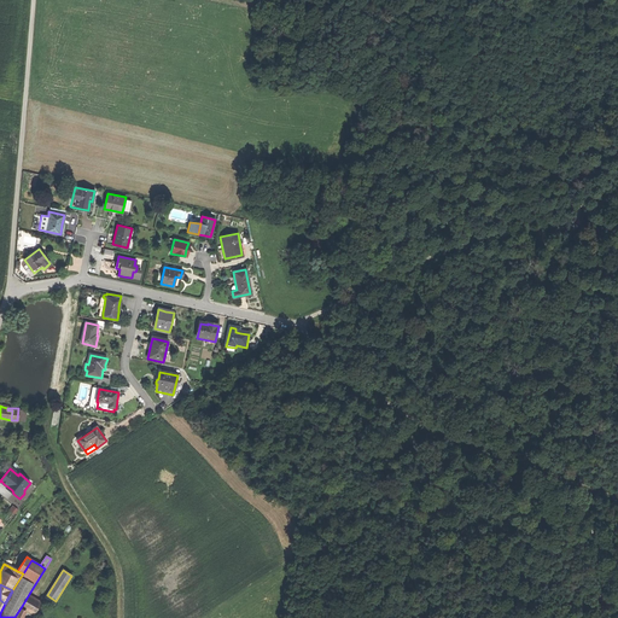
[(22,606),(27,610),(35,613),(41,601),(29,594),(22,606)]
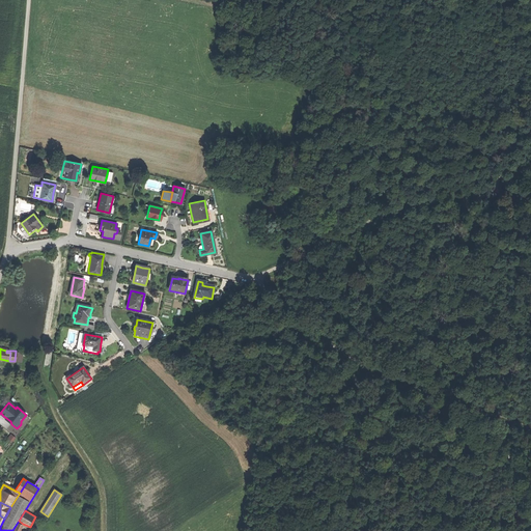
[(18,530),(23,524),(19,521),(12,530),(18,530)]
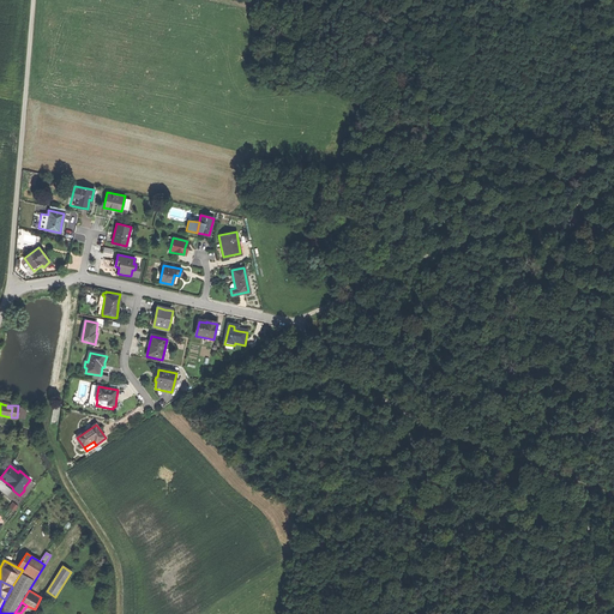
All buildings are outlined.
